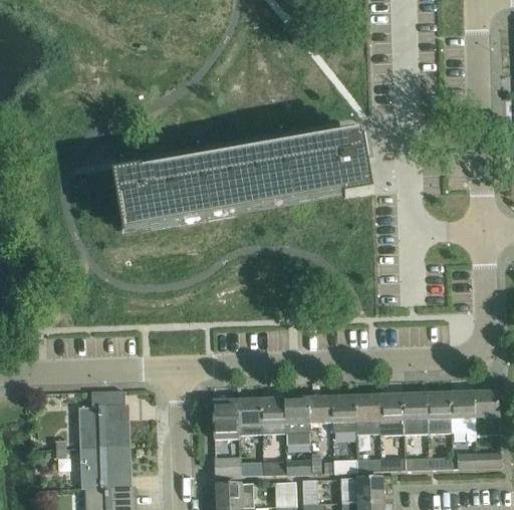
[(142,168),(112,173),(121,225),(343,186),(344,197),(373,192),(367,158),(366,158),(363,137),(143,176),(142,168)]
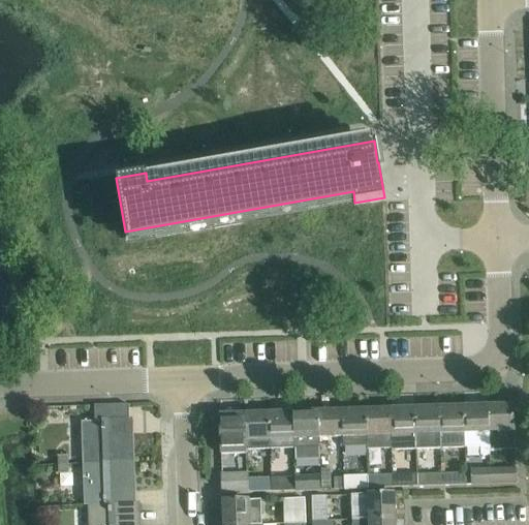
[(50,276),(49,263),(36,264),(36,277),(50,276)]
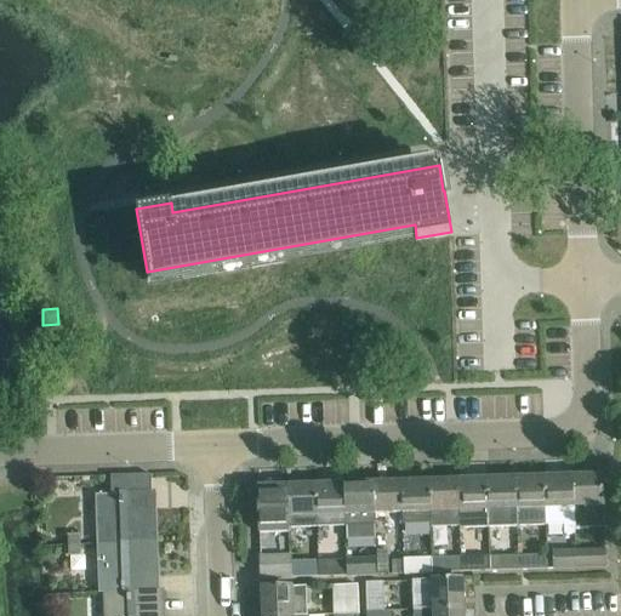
[(96,540),(153,539),(152,503),(130,505),(130,491),(151,490),(151,471),(109,472),(110,490),(95,491),(96,540)]
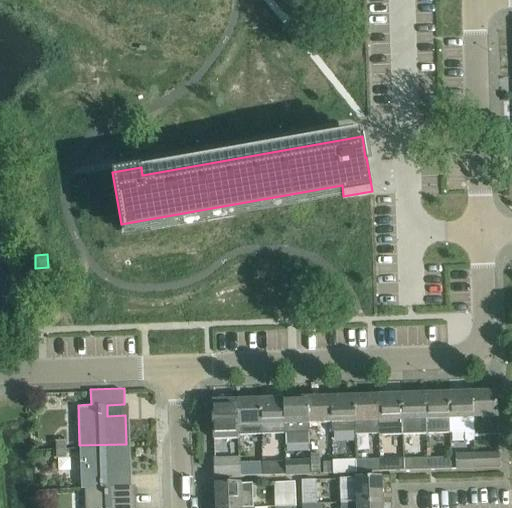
[(471,389),(447,390),(449,430),(465,430),(465,438),(474,437),(474,432),(472,432),(471,389)]
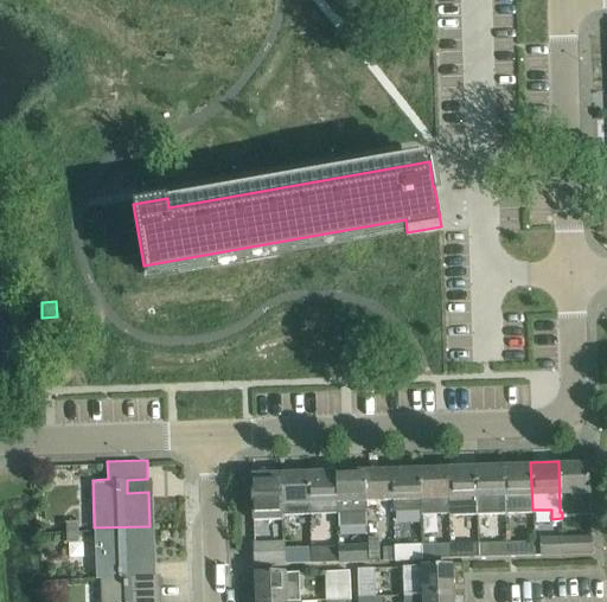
[(588,461),(558,461),(560,512),(562,512),(590,511),(588,461)]
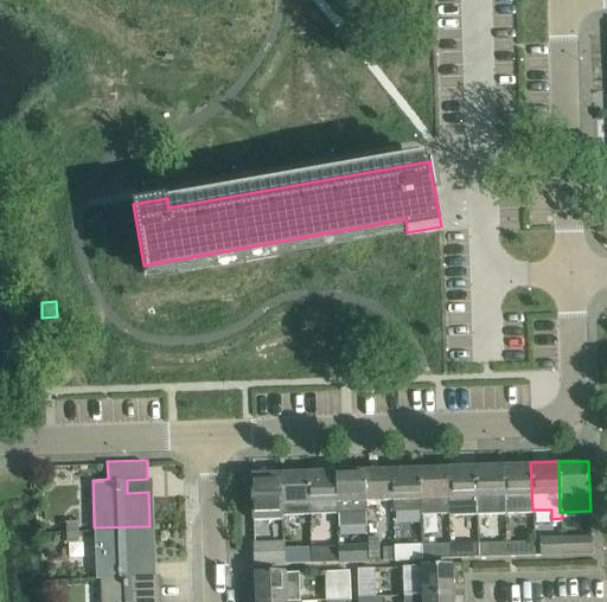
[(532,510),(530,462),(503,463),(504,511),(532,510)]
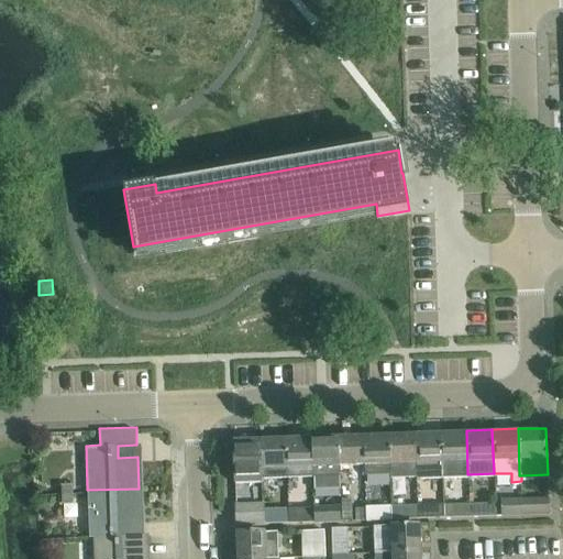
[(467,474),(466,430),(440,431),(441,459),(457,459),(459,474),(467,474)]
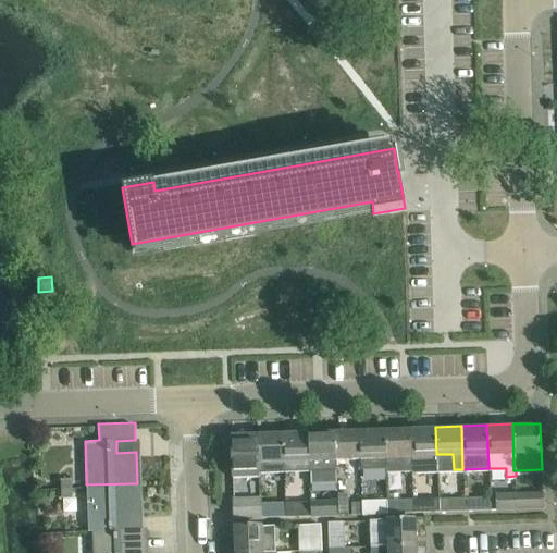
[(436,454),(435,427),(410,428),(411,455),(412,471),(436,470),(436,454)]
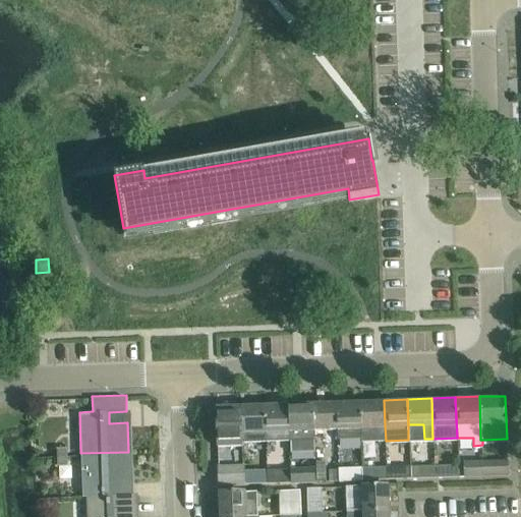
[(360,426),(359,400),(336,401),(337,427),(360,426)]
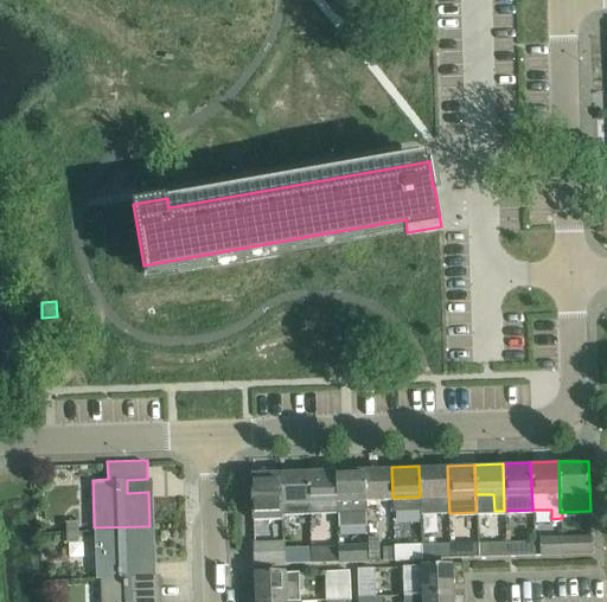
[(448,495),(447,466),(419,466),(420,497),(448,495)]
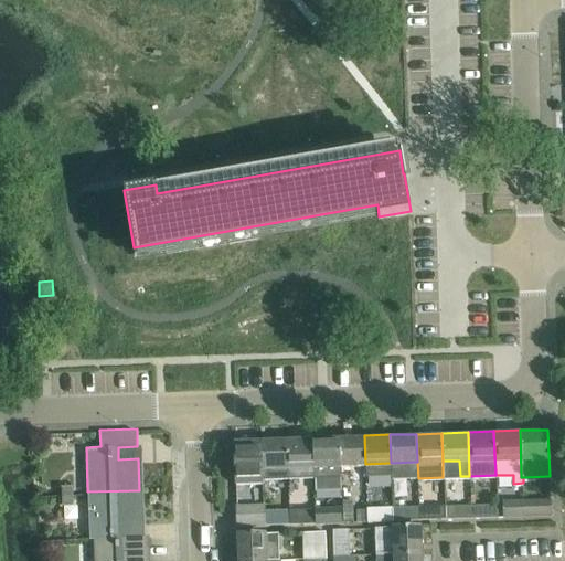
[(364,435),(338,436),(339,464),(365,464),(364,435)]
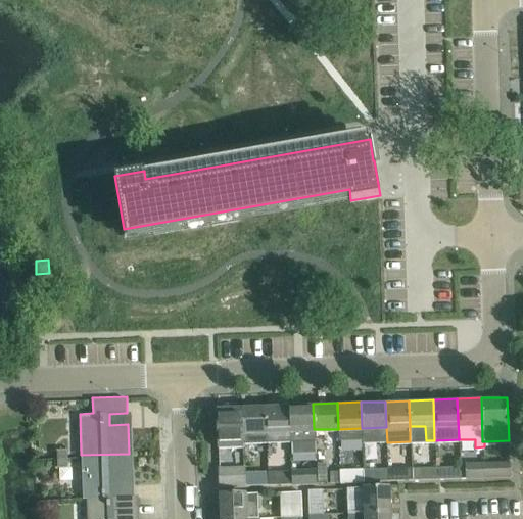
[(314,429),(313,404),(289,405),(290,430),(314,429)]
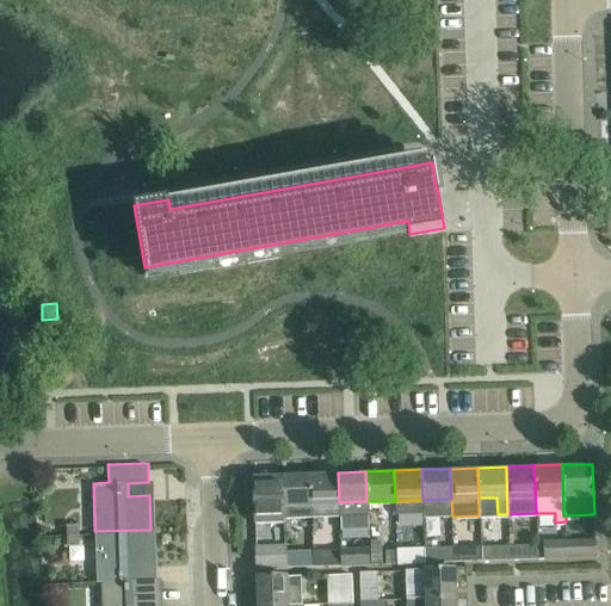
[(339,502),(338,472),(309,474),(310,514),(339,513),(339,502)]
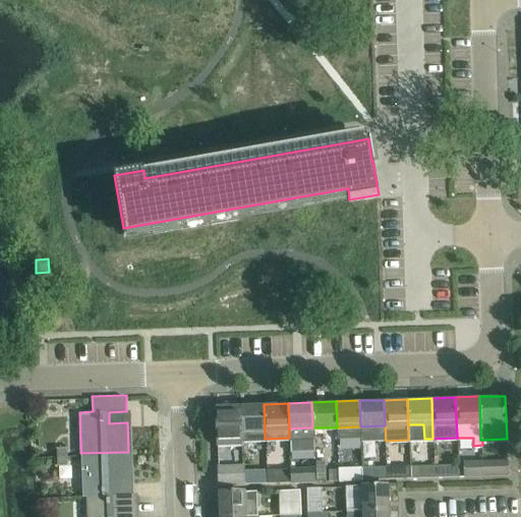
[(241,440),(239,404),(217,405),(218,444),(242,443),(242,440),(241,440)]
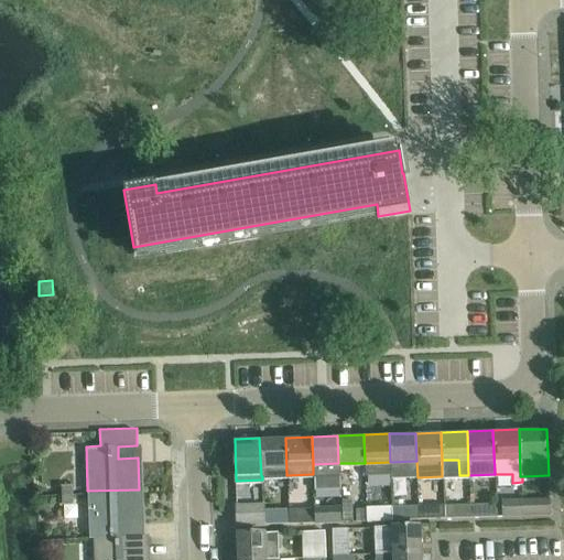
[(285,438),(259,438),(261,476),(262,476),(286,475),(285,438)]
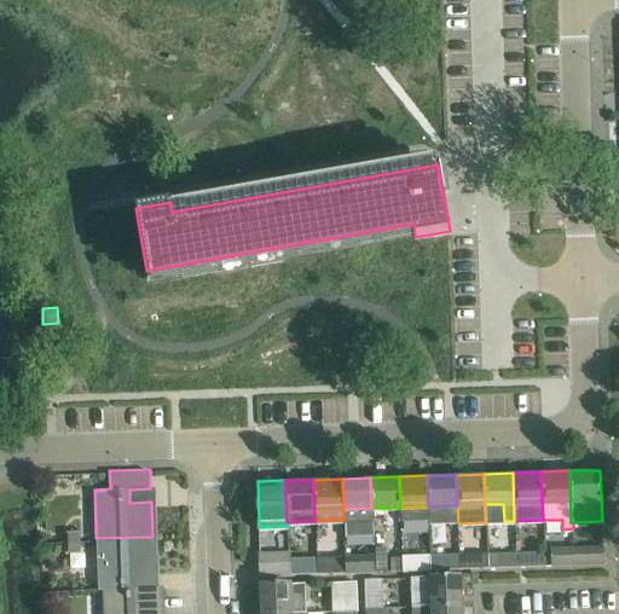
[(64,539),(79,539),(79,529),(63,529),(64,539)]
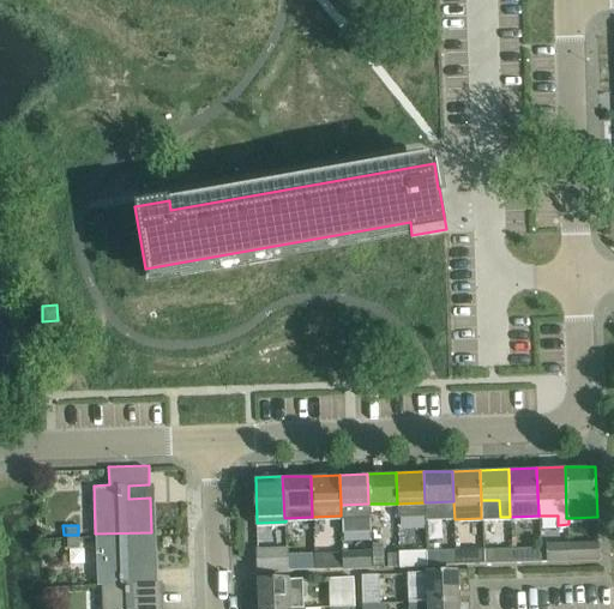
[(151,532),(95,534),(97,583),(102,582),(131,582),(131,580),(131,567),(152,566),(151,532)]
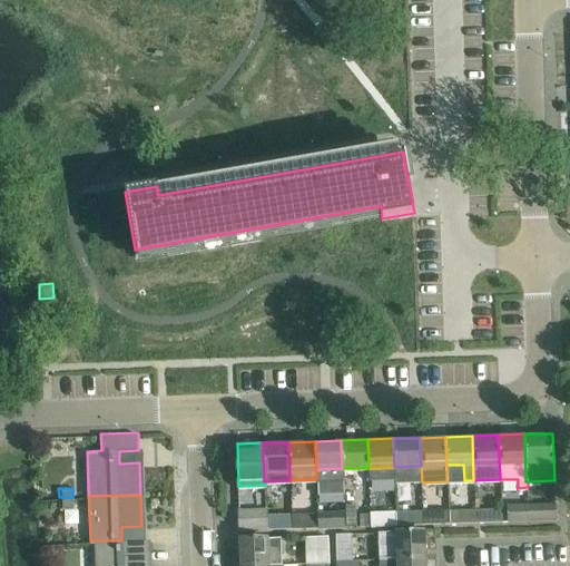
[(72,497),(59,497),(59,508),(72,507),(72,497)]
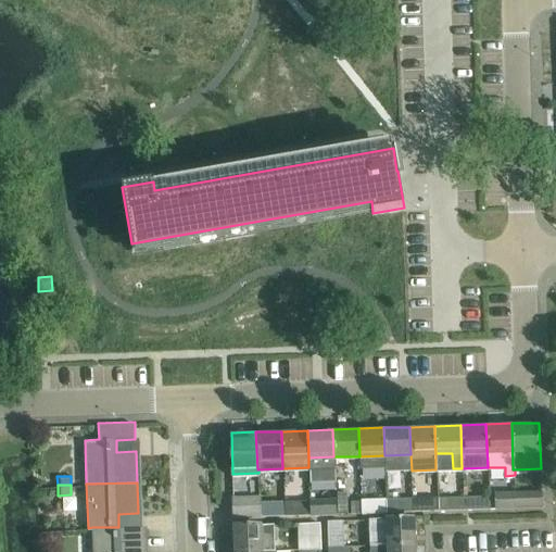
[(515,490),(516,505),(542,504),(541,489),(515,490)]
